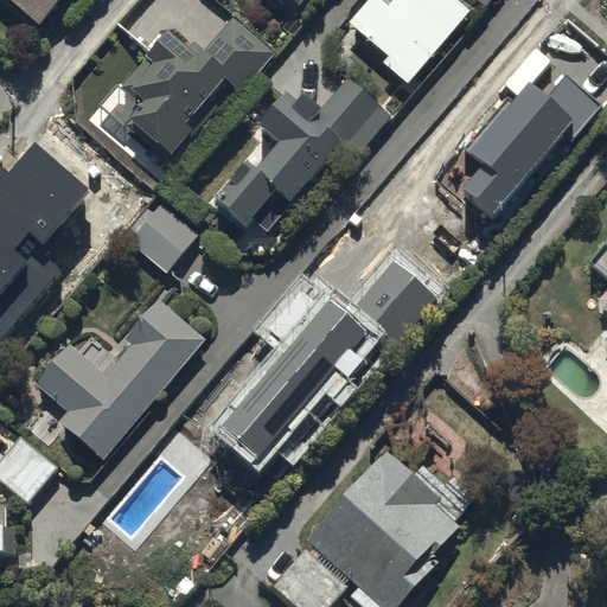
[(8,0),(38,26),(62,0),(8,0)]
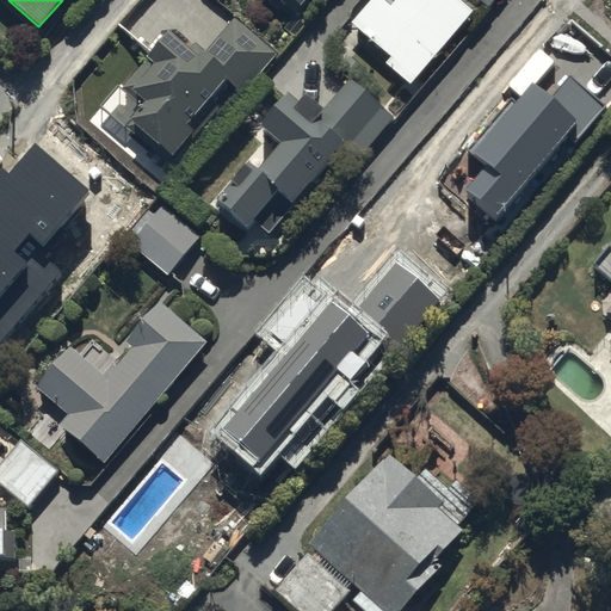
[(278,0),(297,16),(310,0),(278,0)]
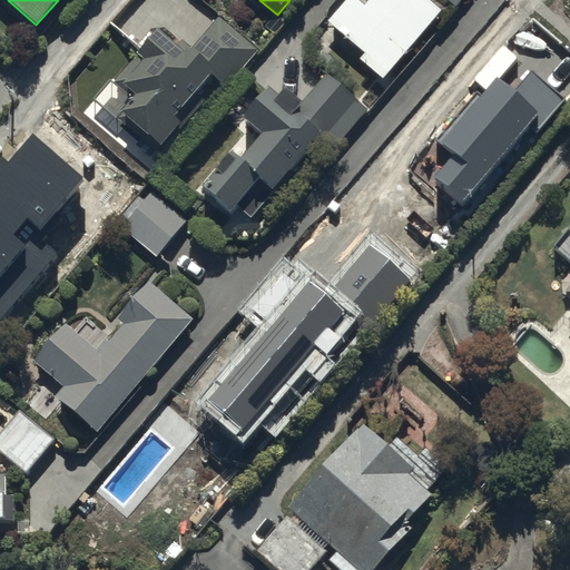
[(360,0),(343,0),(326,20),(365,52),(361,58),(385,79),(442,11),(429,0),(369,0),(365,5),(360,0)]
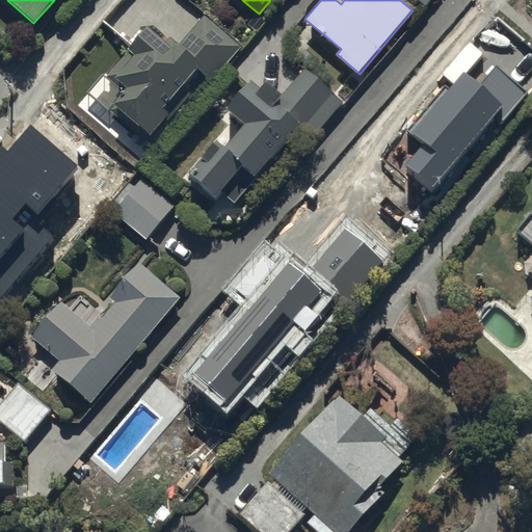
[(239,47),(204,17),(175,50),(147,25),(126,49),(129,52),(106,79),(103,76),(88,91),(150,144),(208,77),(212,80),(239,47)]
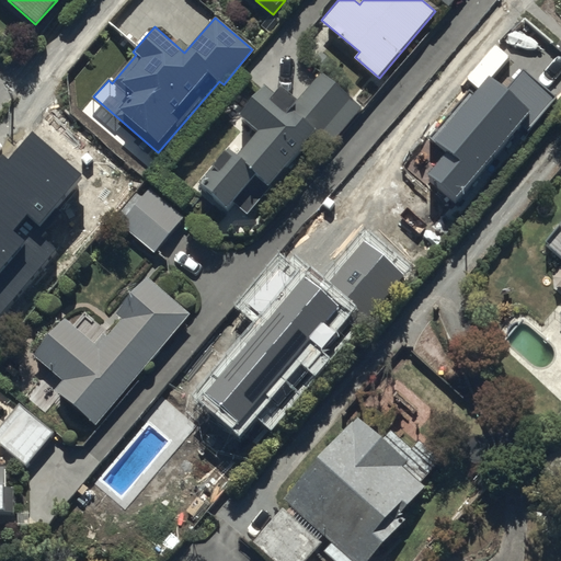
[(237,138),(198,183),(229,208),(233,202),(248,214),(315,132),(331,145),(362,107),(321,75),(299,101),(281,87),(275,93),(265,84),(240,115),(244,119),(232,134),(237,138)]
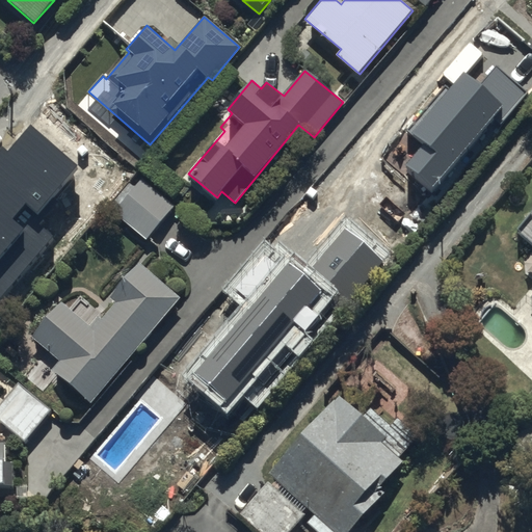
[(92,137),(63,170),(106,208),(135,175),(92,137)]
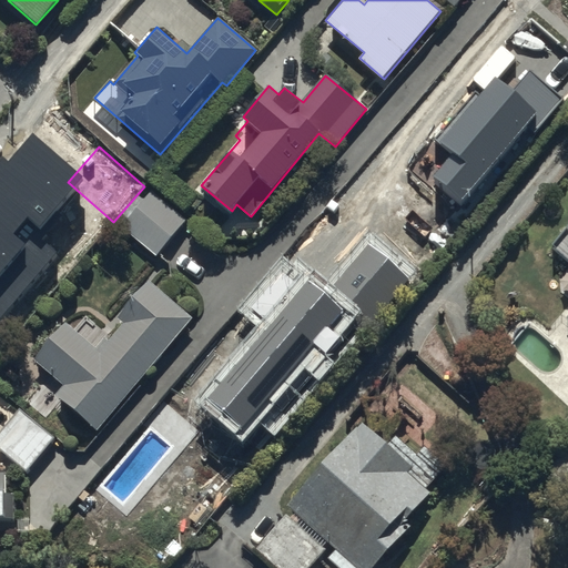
[(150,191),(119,226),(156,256),(186,219),(150,191)]
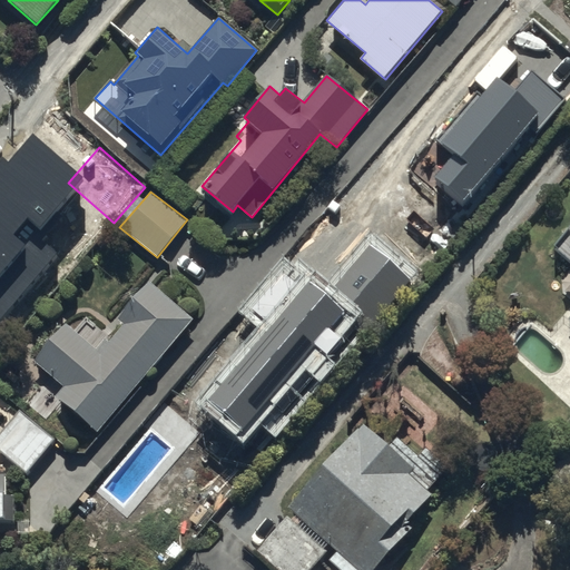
[(42,253),(31,266),(47,281),(90,232),(61,205),(29,242),(42,253)]
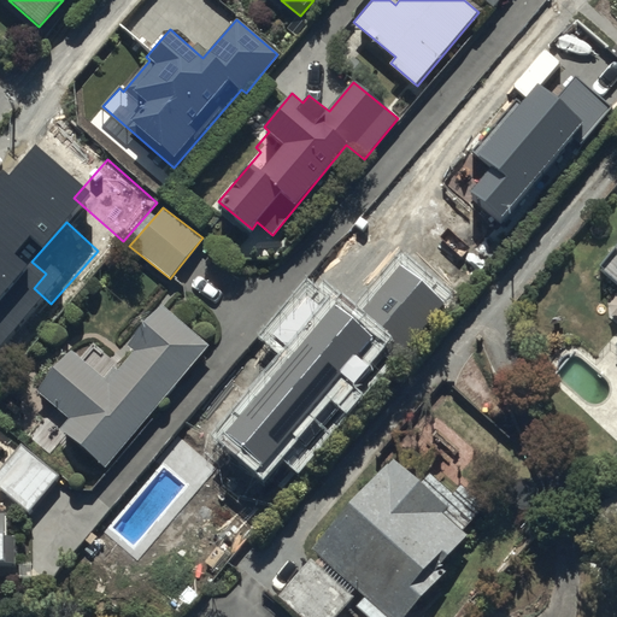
[(375,236),(338,281),(362,300),(346,321),(386,353),(400,336),(403,338),(440,292),(424,278),(430,271),(412,256),(406,263),(375,236)]
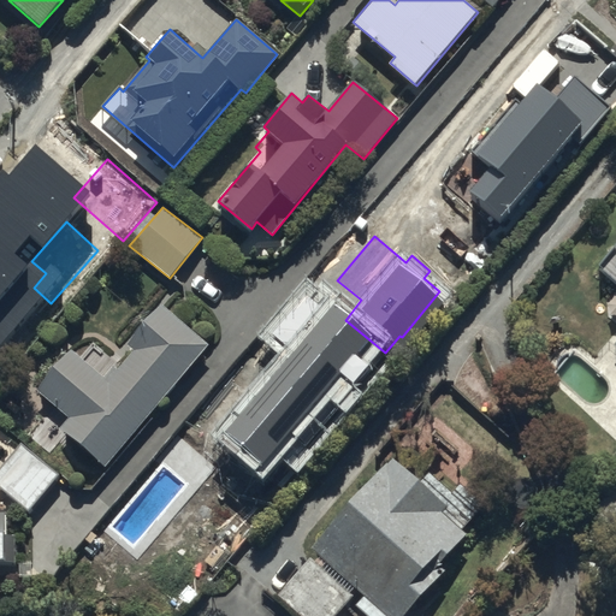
[(615,278),(615,341),(604,355),(615,365),(615,242),(612,248),(615,249),(602,266),(615,278)]
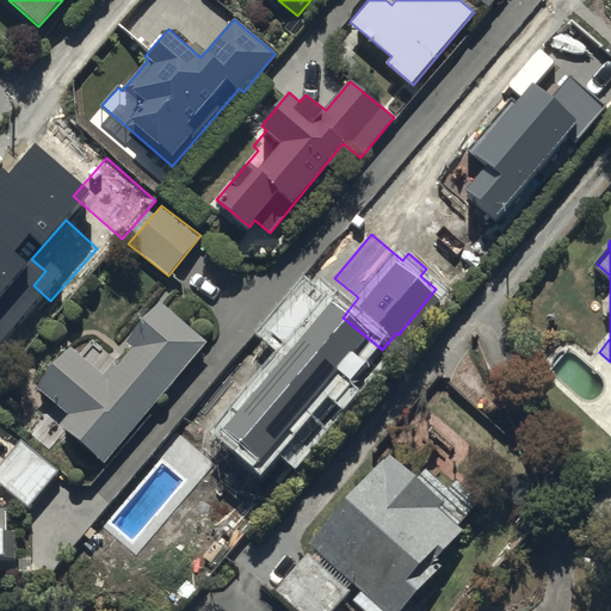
[(0,352),(43,303),(0,266),(0,352)]
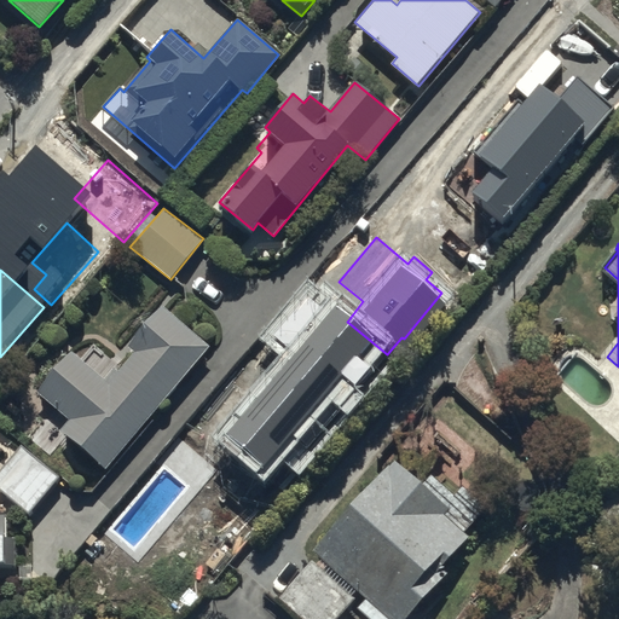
[(71,350),(36,391),(70,418),(59,431),(106,469),(209,347),(162,307),(129,347),(136,352),(110,383),(71,350)]
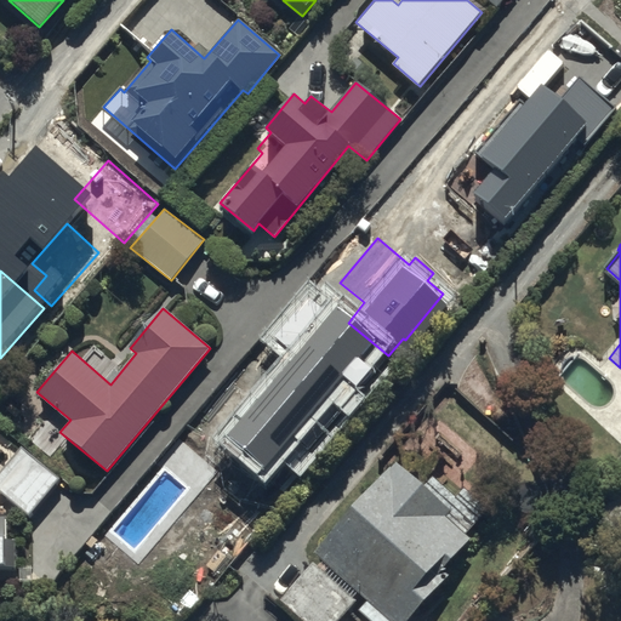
[(325,382),(311,402),(341,425),(353,409),(357,411),(388,370),(348,339),(318,377),(325,382)]
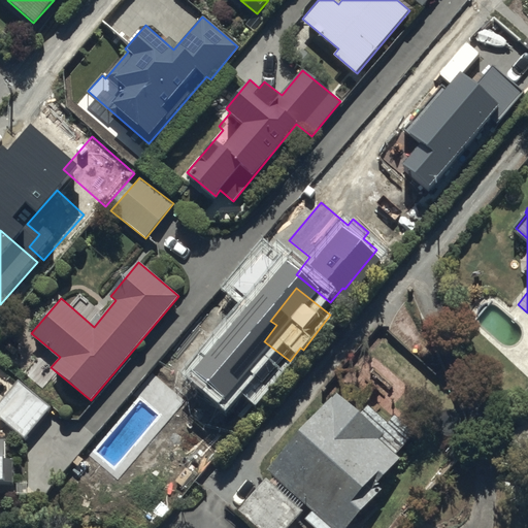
[(51,406),(18,381),(0,402),(0,417),(27,437),(51,406)]
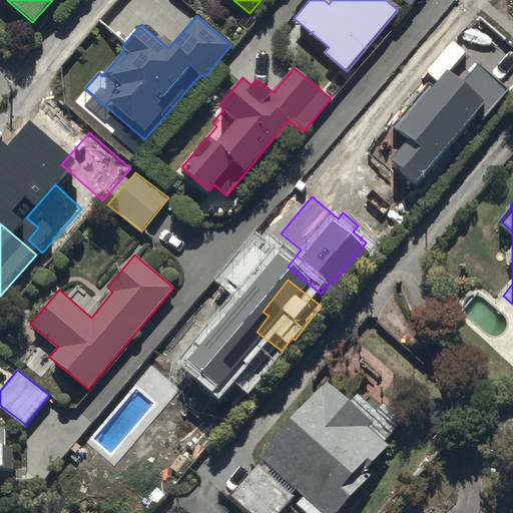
[(262,461),(230,496),(249,512),(278,512),(297,491),(322,512),(336,512),(370,474),(367,471),(388,446),(366,426),(382,408),(362,390),(351,403),(327,382),(260,459),(262,461)]
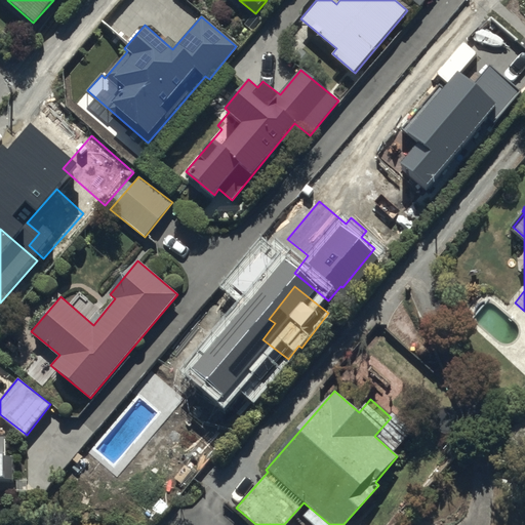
[(0,476),(23,477),(23,456),(5,456),(5,437),(0,436),(0,476)]
